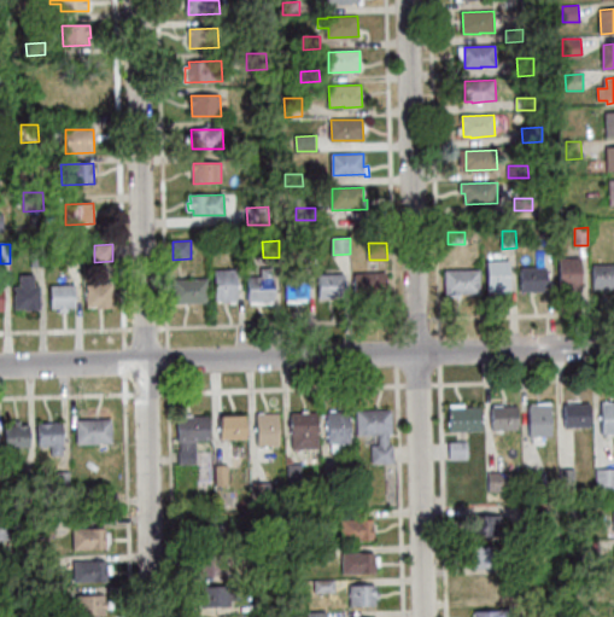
[(69,267),(69,248),(81,248),(82,267),(69,267)]
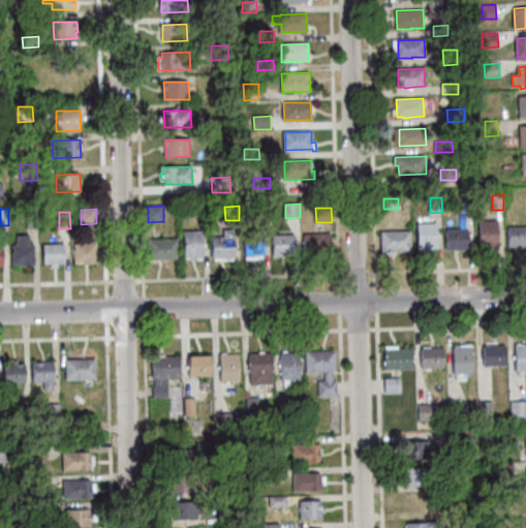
[(27,228),(27,213),(39,213),(39,228),(27,228)]
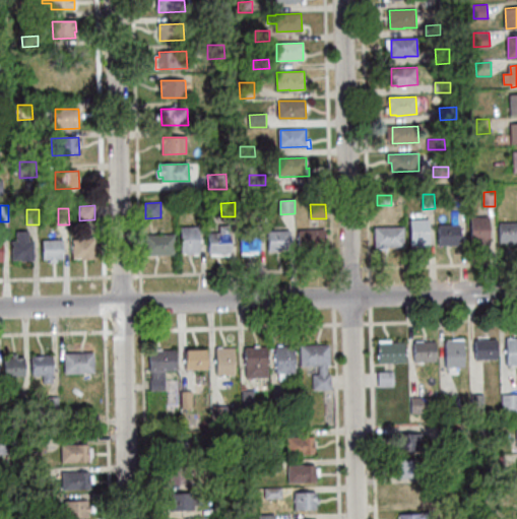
[(472,245),(471,218),(490,217),(491,244),(472,245)]
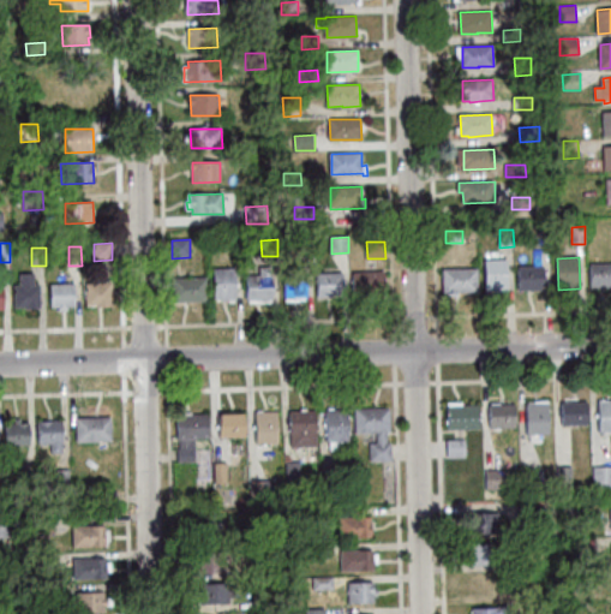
[(487,294),(486,261),(507,260),(508,290),(498,291),(498,293),(487,294)]
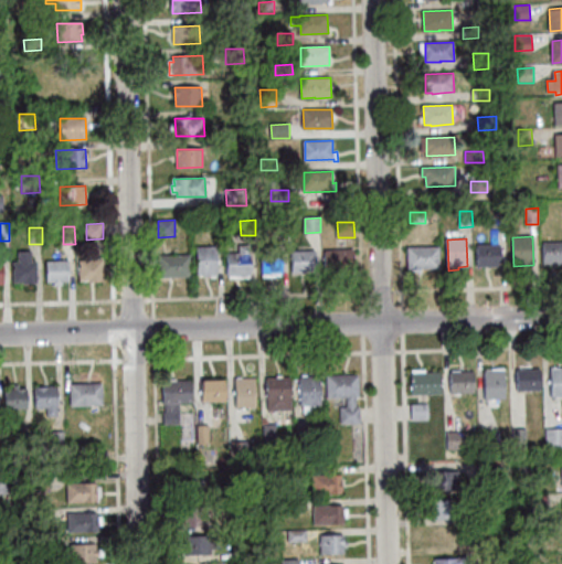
[(543,245),(561,244),(561,264),(543,265),(543,245)]
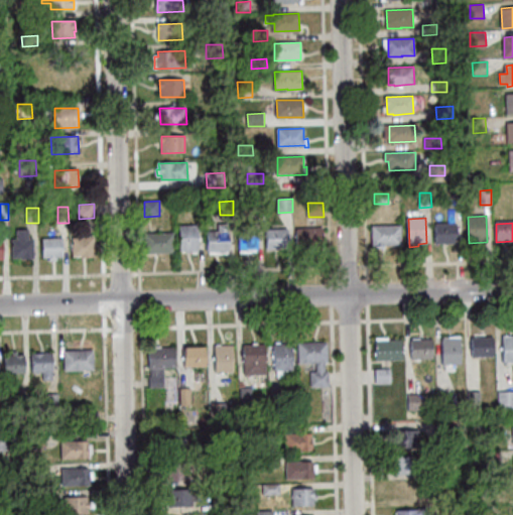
[(436,224),(458,224),(458,243),(436,244),(436,224)]
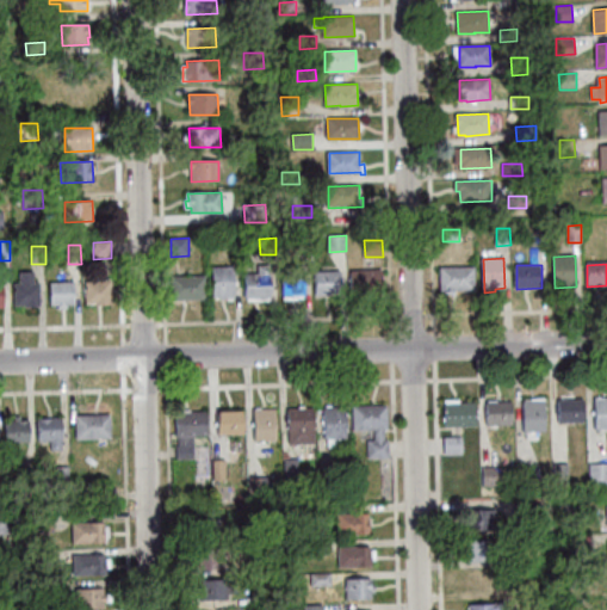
[(215,297),(214,267),(235,266),(236,296),(215,297)]
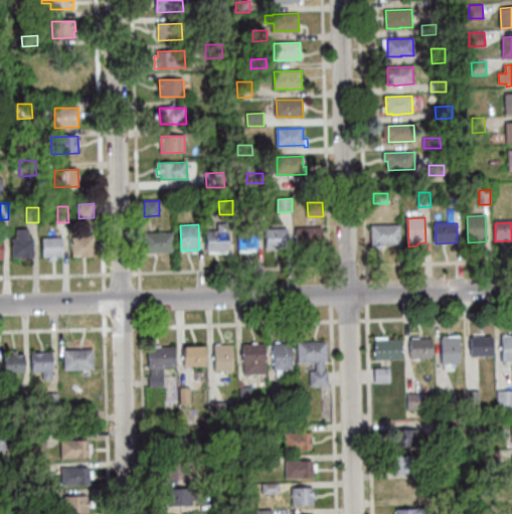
[(207,231),(218,230),(218,224),(227,224),(227,230),(229,230),(229,250),(208,250),(207,231)]
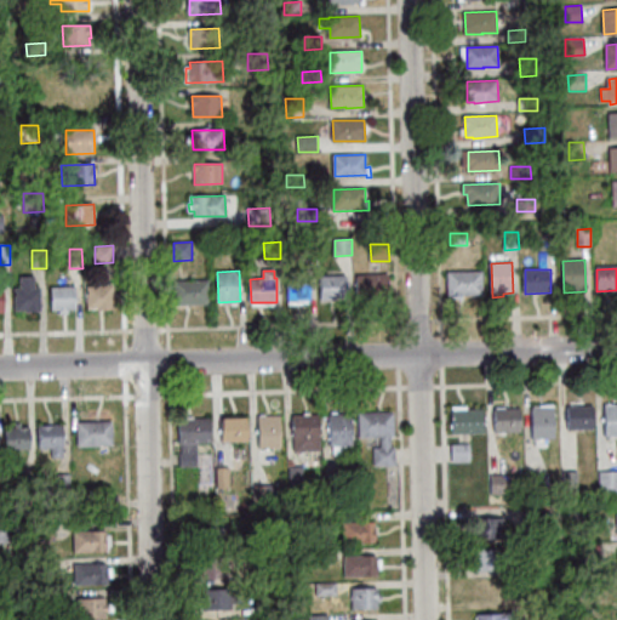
[(290,301),(289,272),(309,271),(310,301),(290,301)]
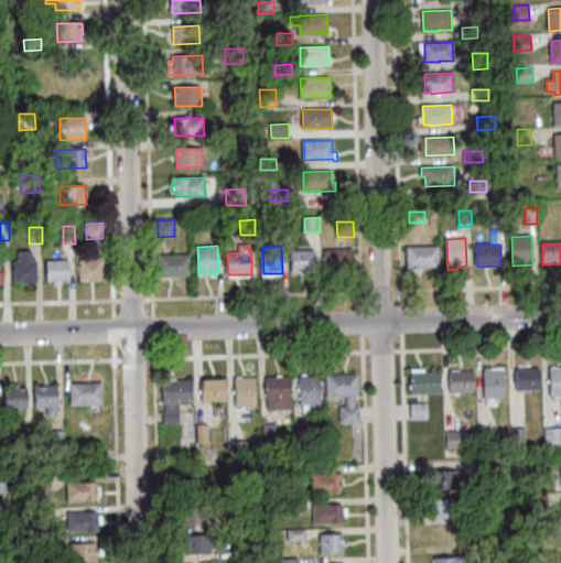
[(408,248),(439,247),(439,268),(408,269),(408,248)]
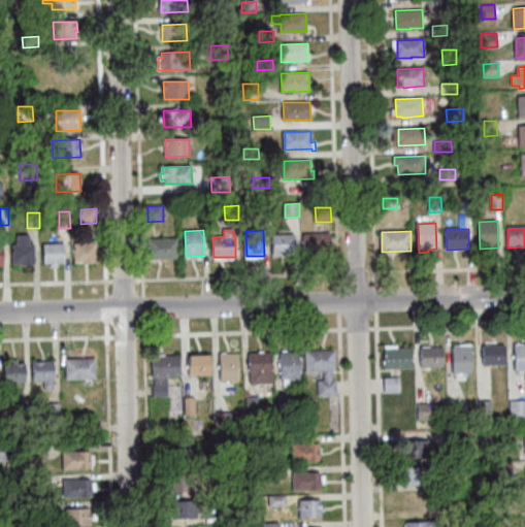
[(304,234),(331,233),(332,254),(304,255),(304,234)]
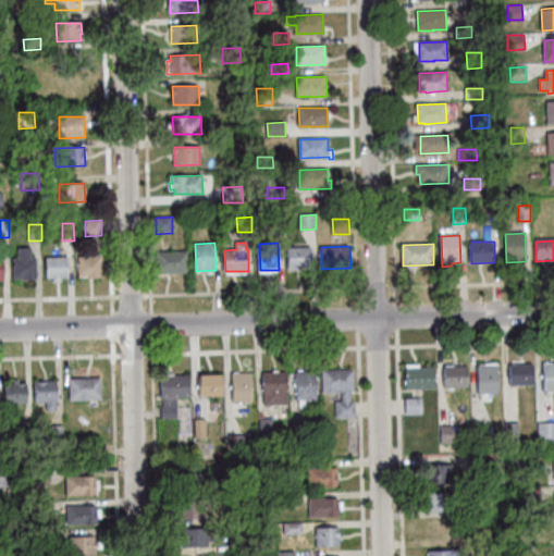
[(13,259),(20,259),(19,248),(31,247),(32,258),(37,258),(37,279),(14,280),(13,259)]
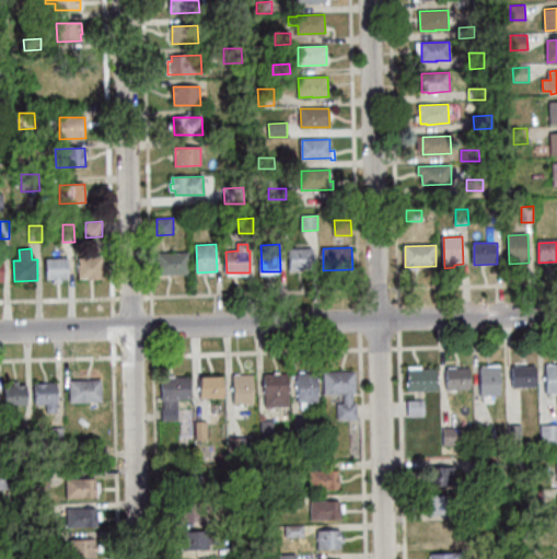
[(290,270),(290,249),(313,248),(314,270),(290,270)]
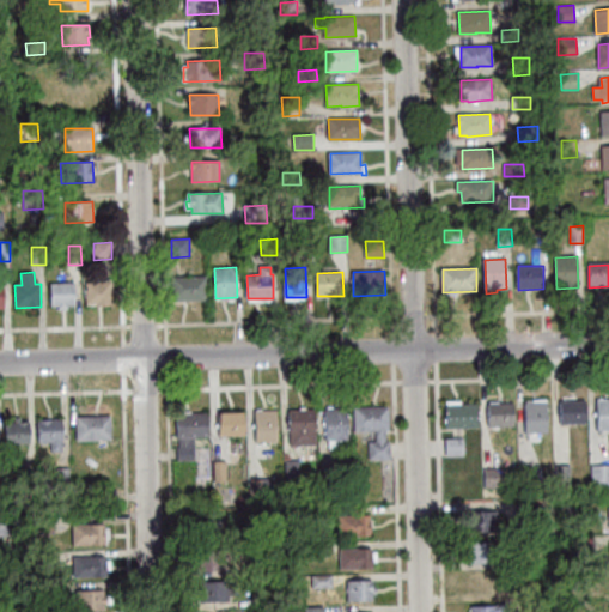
[(172,278),(207,277),(208,301),(174,302),(172,278)]
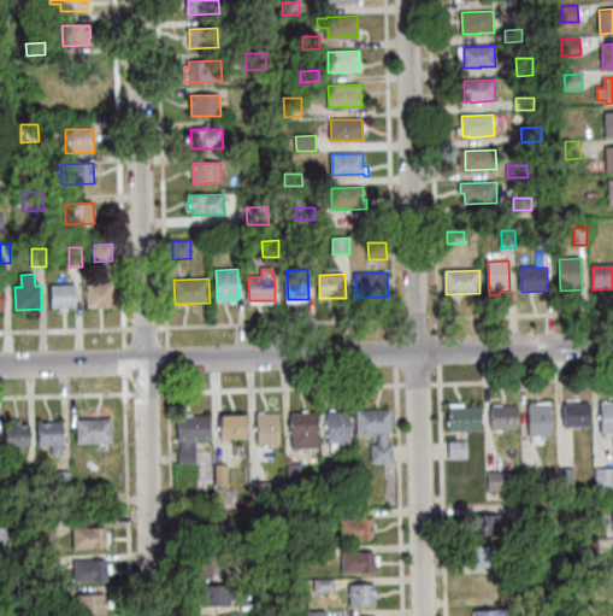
[(88,285),(112,283),(113,308),(99,308),(99,306),(88,306),(88,285)]
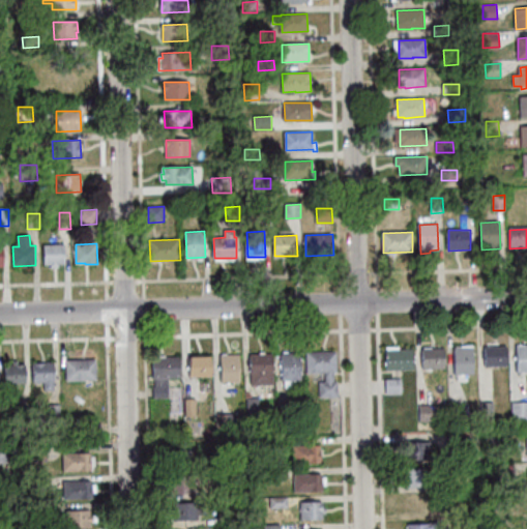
[(45,265),(45,245),(64,245),(65,264),(58,264),(58,267),(51,267),(51,264),(45,265)]
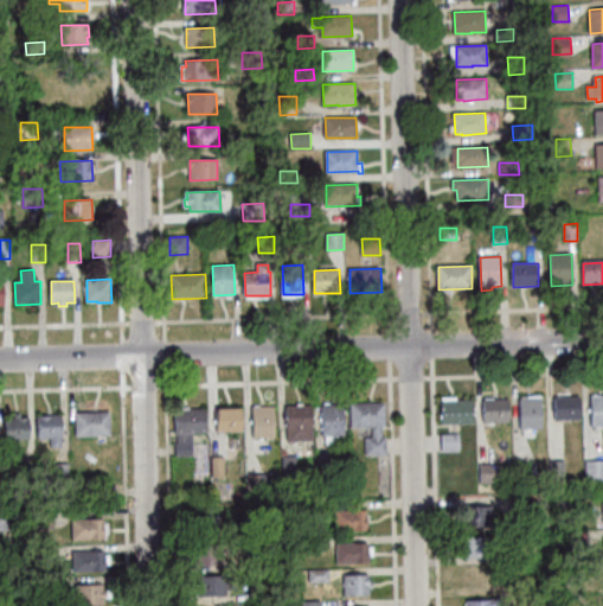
[(602,427),(592,427),(592,396),(602,395),(602,427)]
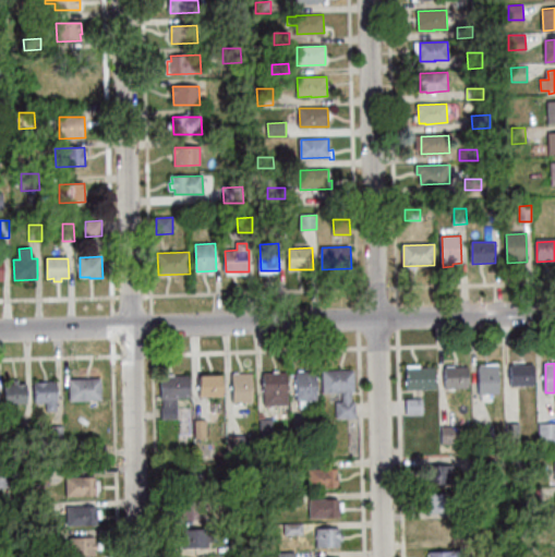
[(513,387),(513,365),(534,365),(535,386),(513,387)]
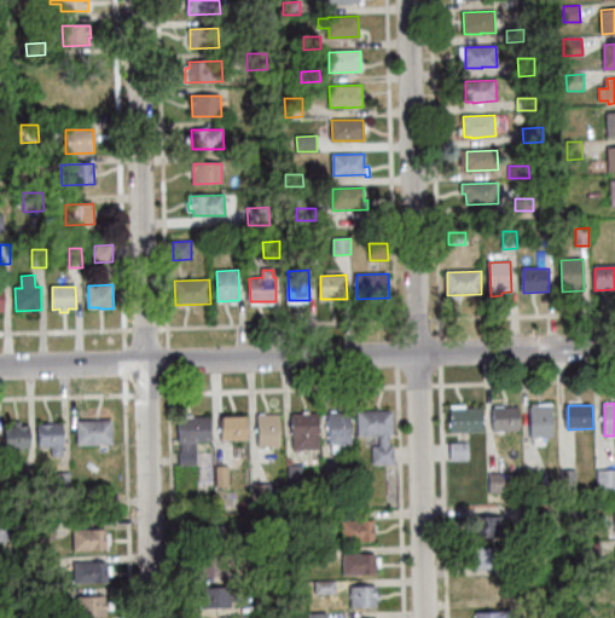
[(532,406),(552,406),(552,437),(532,437),(532,406)]
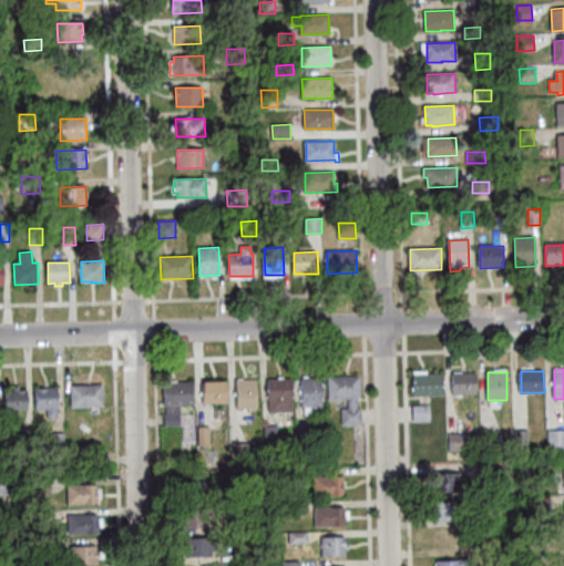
[(453,394),(453,374),(477,373),(477,394),(453,394)]
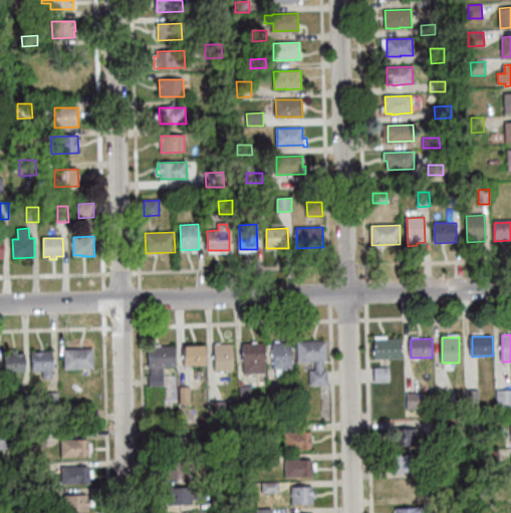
[(375,339),(402,339),(402,358),(375,358),(375,339)]
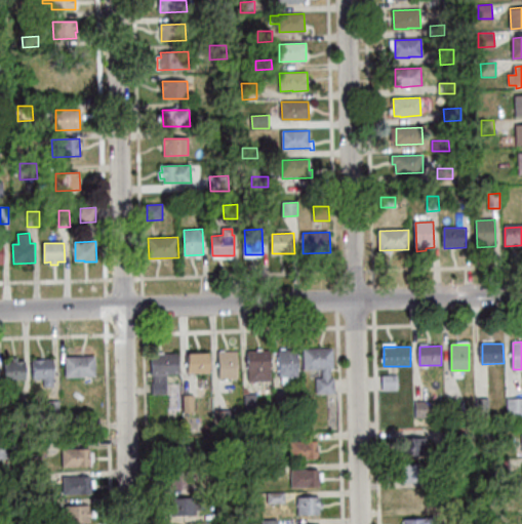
[(304,349),(333,349),(334,369),(330,369),(330,378),(334,378),(334,393),(317,393),(317,379),(323,379),(323,369),(304,369),(304,349)]
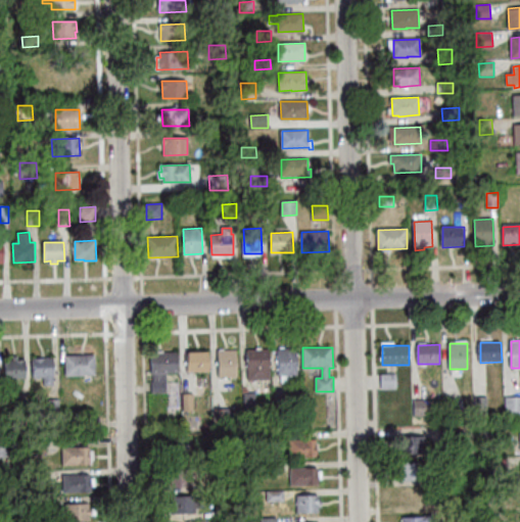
[(249,380),(248,350),(269,349),(270,380),(249,380)]
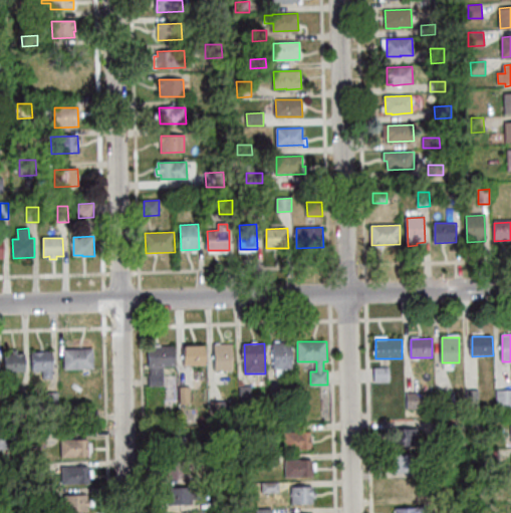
[(274,369),(274,343),(292,343),(292,368),(284,369),(284,375),(276,375),(276,369),(274,369)]
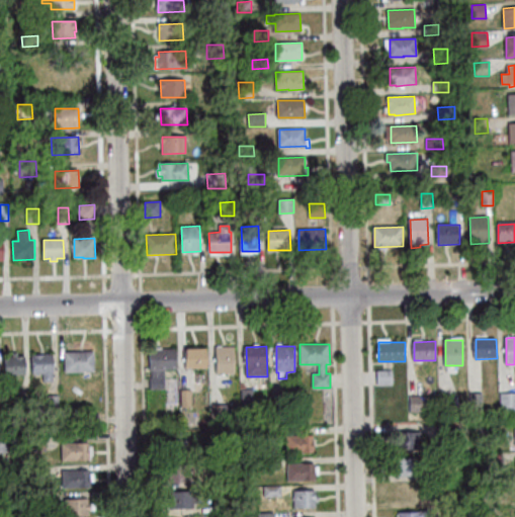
[(217,348),(235,347),(235,373),(218,374),(217,348)]
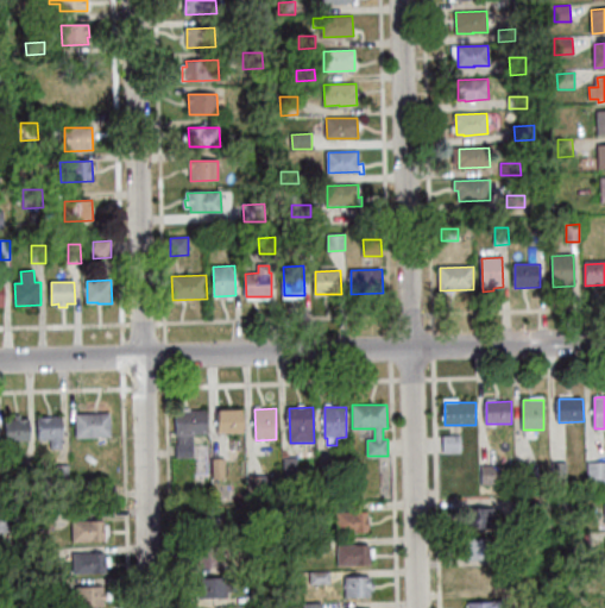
[(176,412),(207,411),(207,433),(194,434),(194,457),(177,457),(177,445),(178,445),(178,434),(177,436),(176,412)]
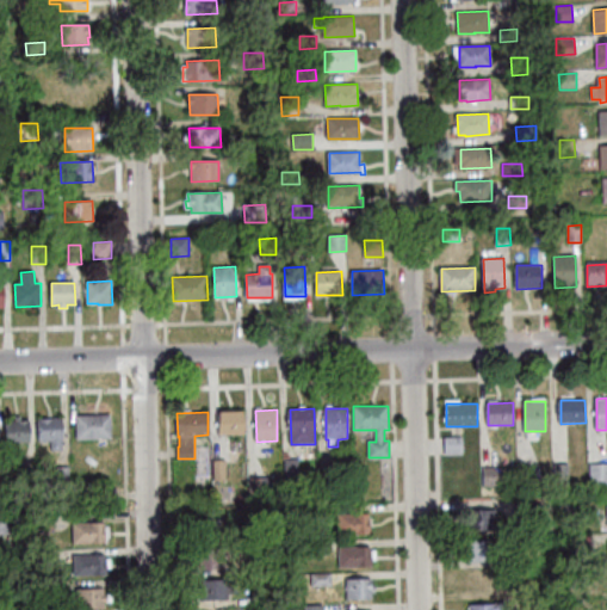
[(220,435),(220,412),(243,412),(243,435),(220,435)]
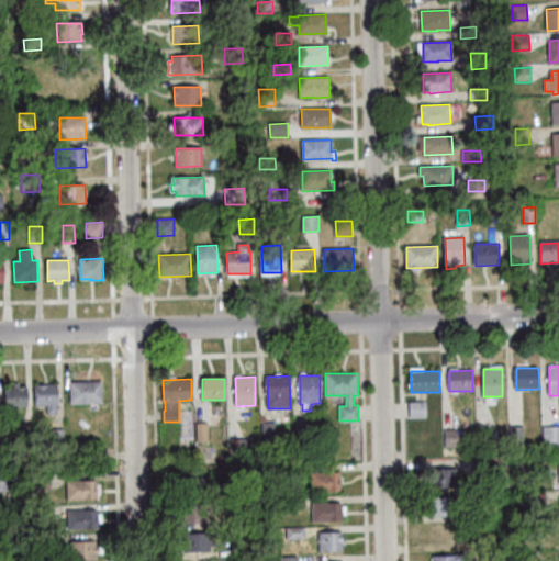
[(70,383),(102,382),(102,403),(70,404),(70,383)]
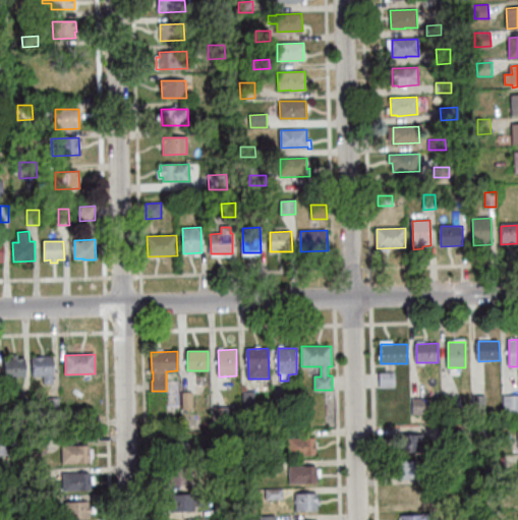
[(6,378),(5,359),(13,359),(13,355),(18,355),(18,359),(25,359),(25,378),(6,378)]
